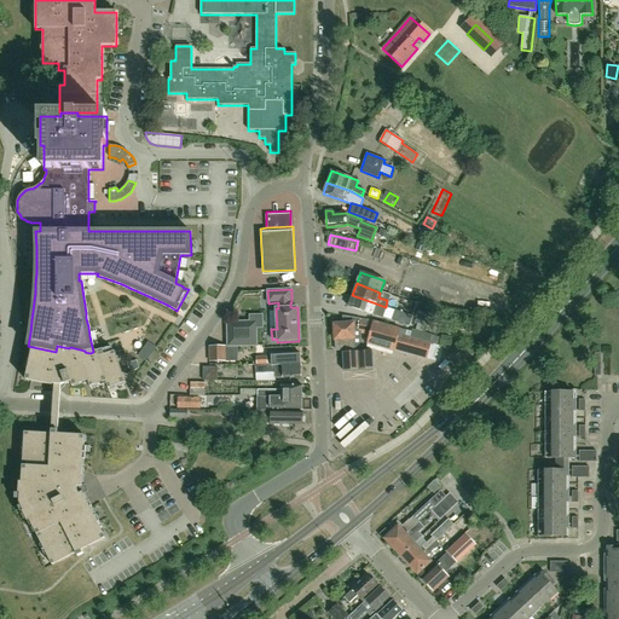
[(386,307),(376,304),(352,295),(348,306),(372,314),(374,310),(383,313),(386,307)]
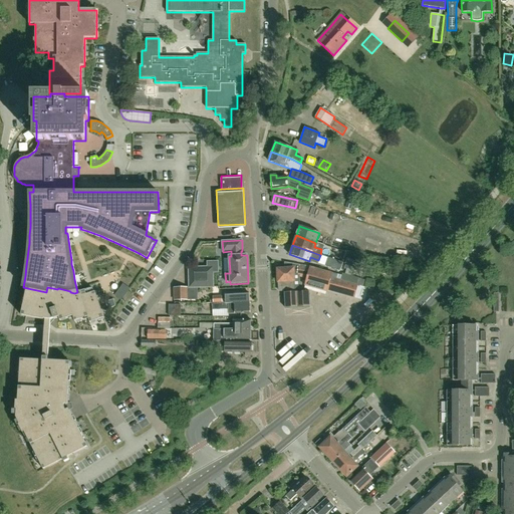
[(342,263),(327,257),(324,266),(340,271),(342,263)]
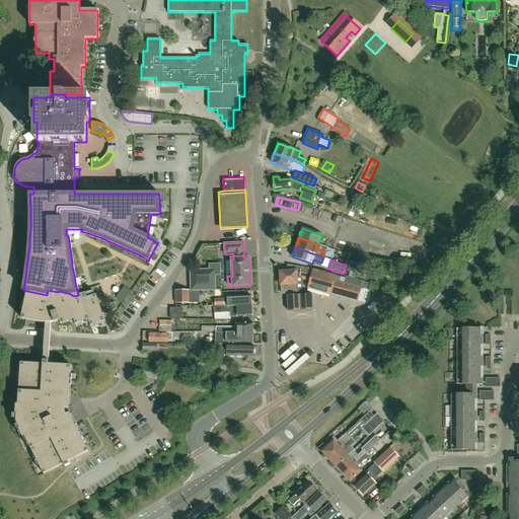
[(359,264),(351,261),(349,266),(362,271),(363,266),(358,264),(359,264)]
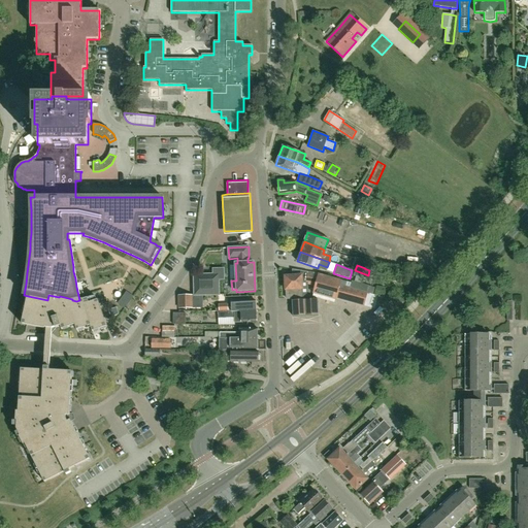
[(340,281),(319,274),(292,270),(293,275),(285,276),(287,299),(292,299),(293,316),(318,315),(318,299),(303,299),(302,281),(306,282),(306,283),(316,285),(314,292),(335,298),(335,297),(363,305),(367,293),(361,291),(338,285),(339,285),(340,281)]
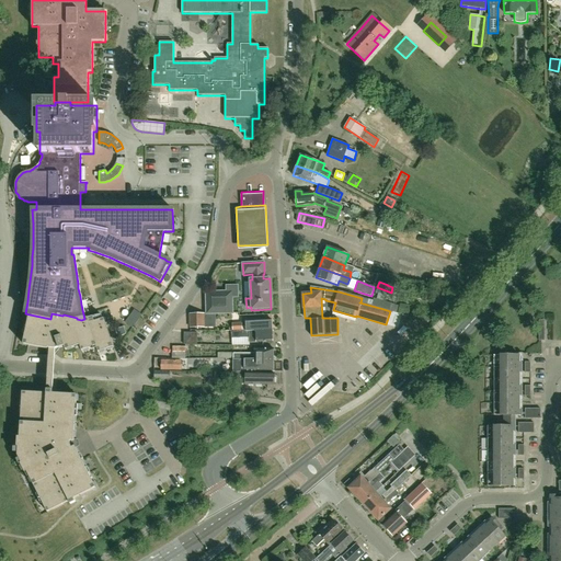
[(227,297),(227,292),(206,293),(206,315),(232,313),(232,297),(227,297)]
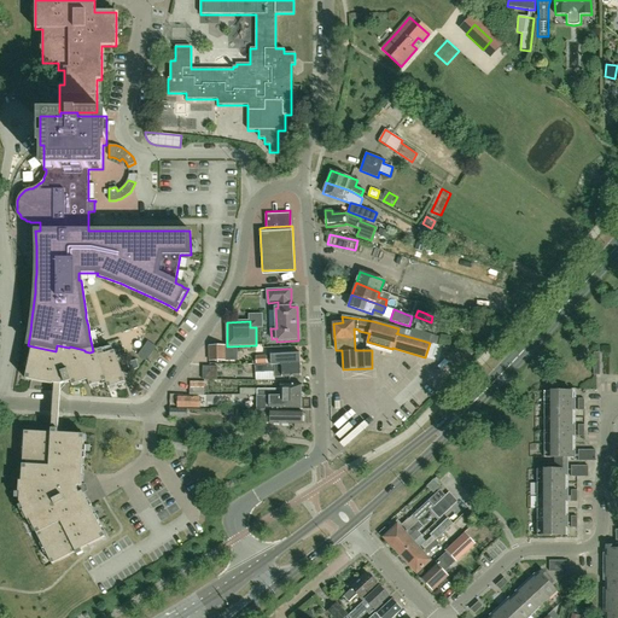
[(396,333),(423,340),(430,343),(437,344),(438,337),(412,330),(410,332),(398,328),(397,333),(396,333)]
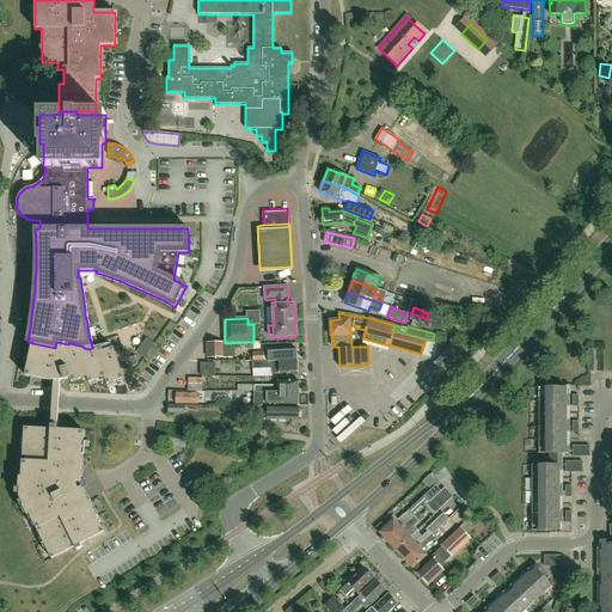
[(114,348),(103,350),(102,346),(92,348),(89,349),(84,348),(84,347),(69,343),(68,344),(56,342),(55,348),(32,343),(25,375),(51,381),(53,380),(54,380),(53,402),(50,426),(57,426),(59,402),(60,380),(63,379),(65,380),(71,379),(72,383),(87,377),(89,384),(105,378),(106,384),(123,379),(114,348)]
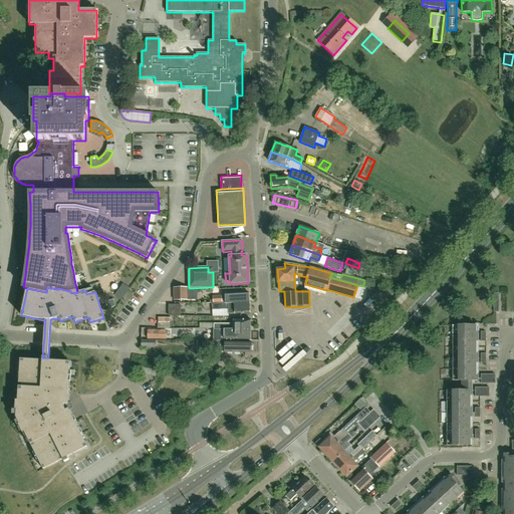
[(187,300),(187,288),(174,288),(174,300),(187,300)]
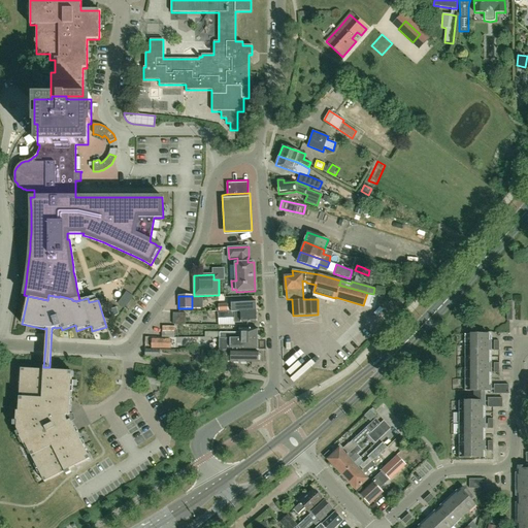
[(231,307),(228,307),(228,304),(219,304),(219,311),(229,310),(229,311),(231,311),(256,311),(255,301),(240,301),(231,302),(231,307)]
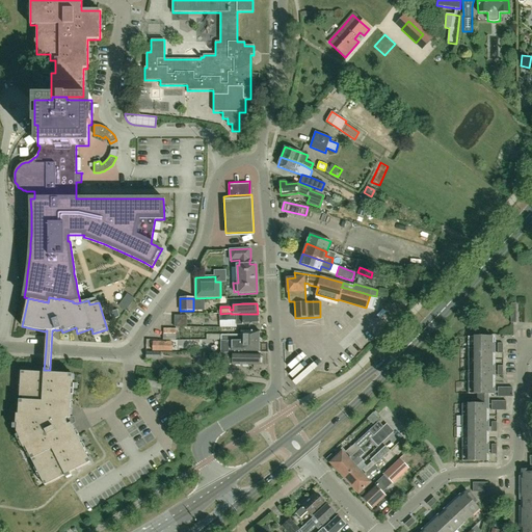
[(258,324),(258,314),(233,314),(231,314),(231,315),(219,315),(220,321),(224,320),(236,320),(237,325),(258,324)]
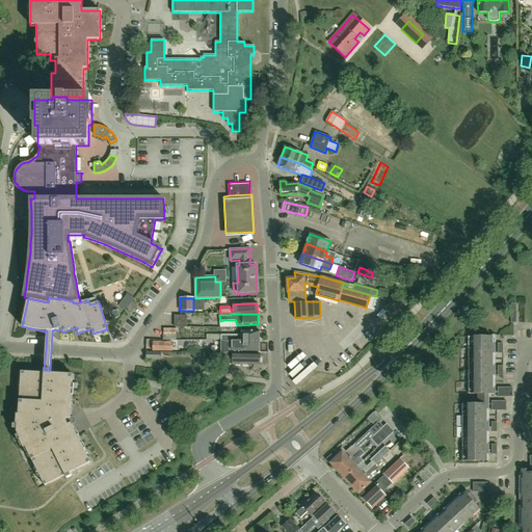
[(187,327),(187,321),(187,316),(175,315),(175,327),(187,327)]
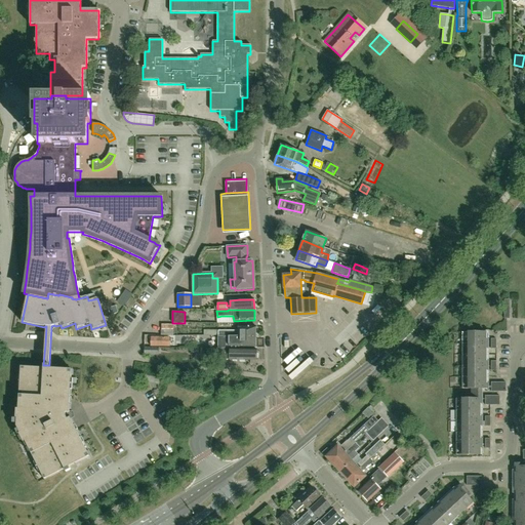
[(363,323),(361,327),(372,332),(374,328),(363,323)]
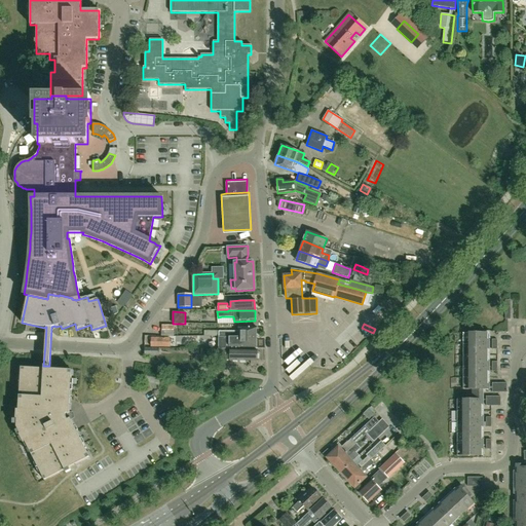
[(219,336),(257,337),(257,327),(238,327),(238,331),(226,331),(219,331),(219,336)]
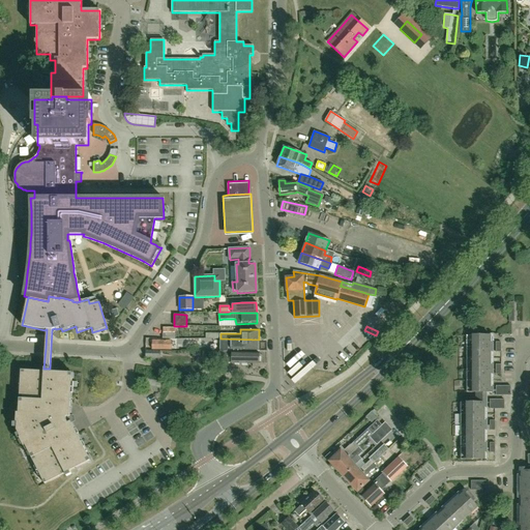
[(491,335),(467,335),(467,392),(476,392),(476,399),(483,399),(483,395),(488,395),(488,392),(491,392),(491,335)]
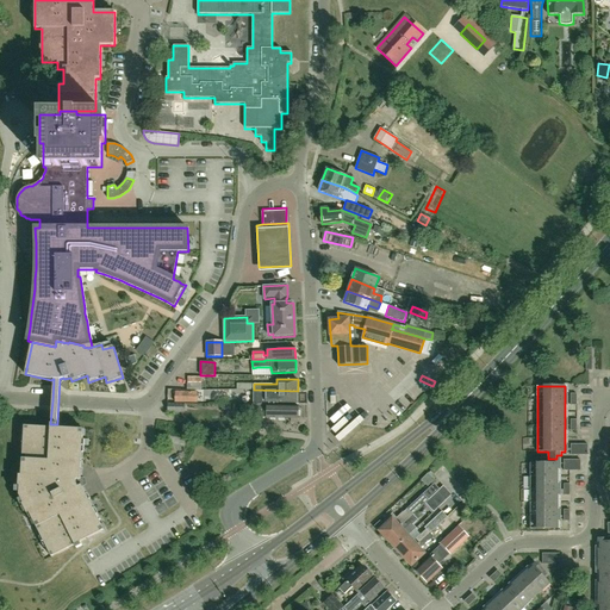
[(297,403),(298,391),(254,390),(254,391),(254,392),(257,392),(257,400),(254,400),(253,405),(278,405),(278,403),(297,403)]
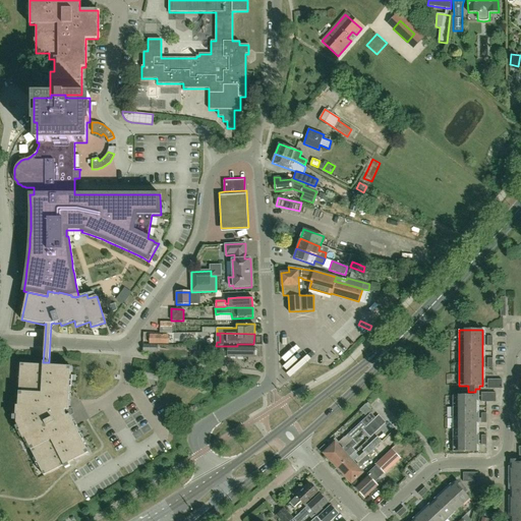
[(150,344),(162,344),(162,335),(150,335),(150,344)]
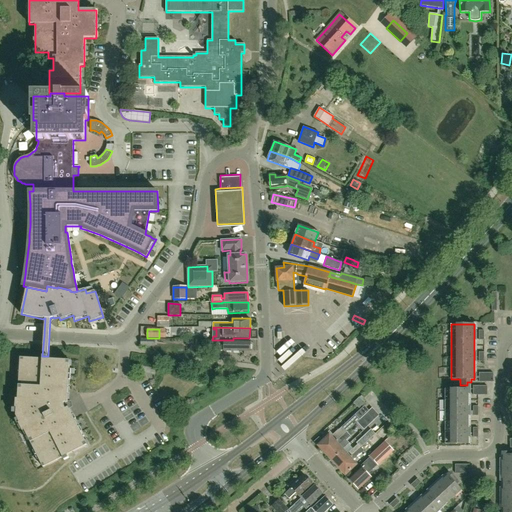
[(200,344),(209,344),(209,347),(220,348),(220,351),(244,351),(244,354),(249,354),(249,351),(250,351),(250,341),(233,340),(212,340),(200,340),(200,344)]
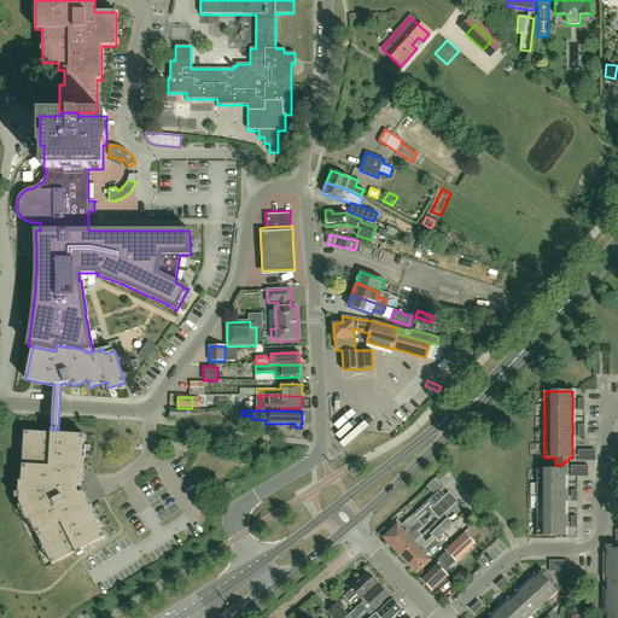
[(363,423),(361,418),(345,429),(350,436),(344,439),(348,444),(380,421),(375,414),(363,423)]
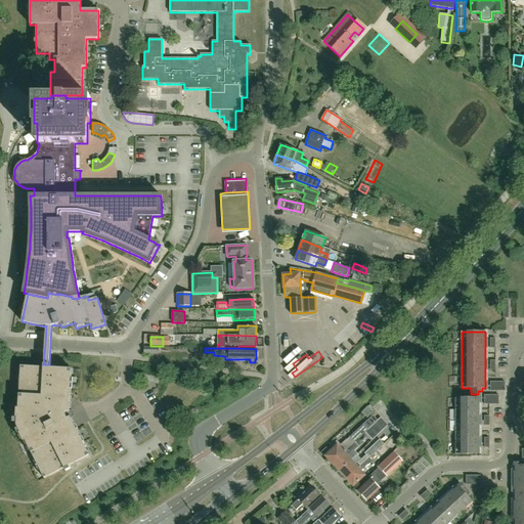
[(69,466),(89,455),(70,417),(67,419),(66,412),(69,412),(72,369),(49,367),(49,364),(43,364),(43,367),(20,366),(18,408),(16,408),(15,418),(16,418),(16,426),(19,432),(18,433),(23,441),(25,440),(44,478),(63,469),(66,471),(71,469),(69,466)]
